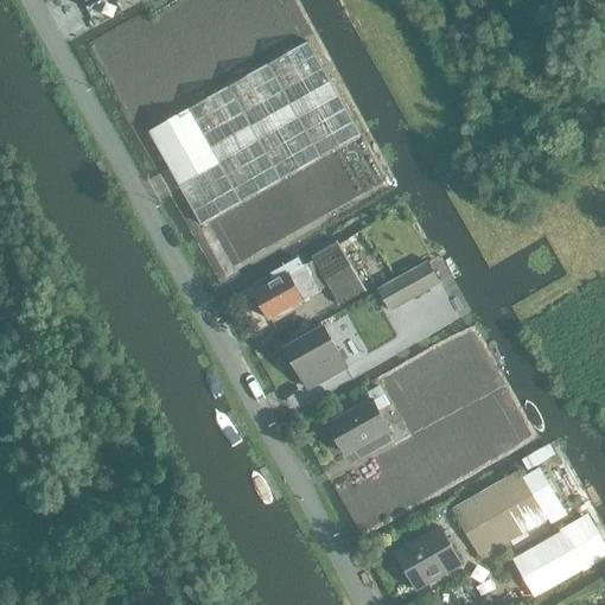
[(358,133),(306,39),(147,131),(199,223),(358,133)]
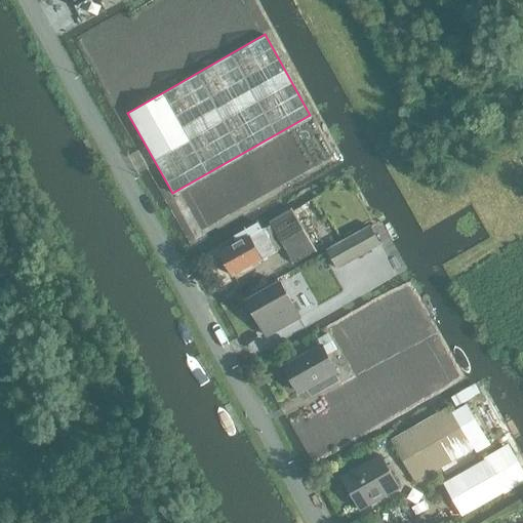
[(269,224),(262,228),(273,248),(281,244),(291,263),(315,249),(290,207),(267,219),(269,224)]
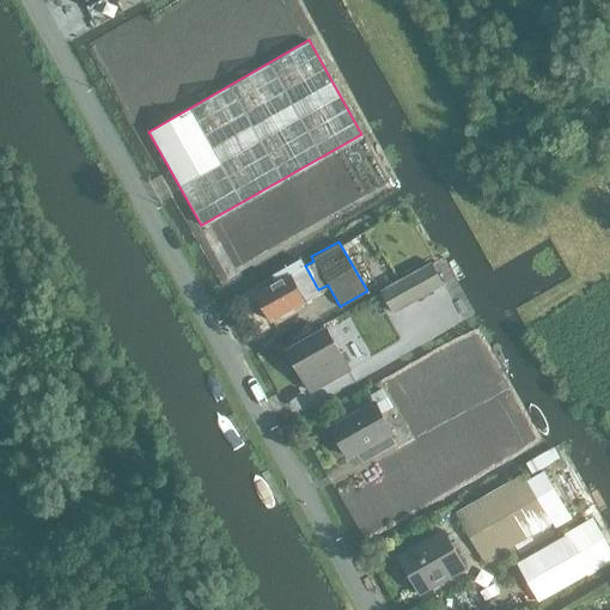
[(270,274),(274,281),(255,292),(269,319),(319,292),(318,290),(305,266),(302,257),(270,274)]
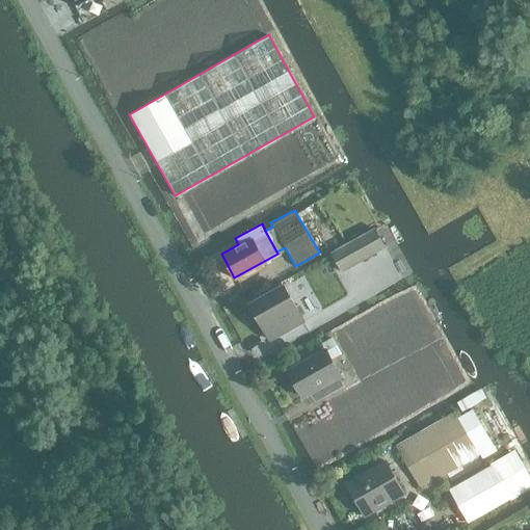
[(340,270),(383,246),(373,228),(329,252),(340,270)]
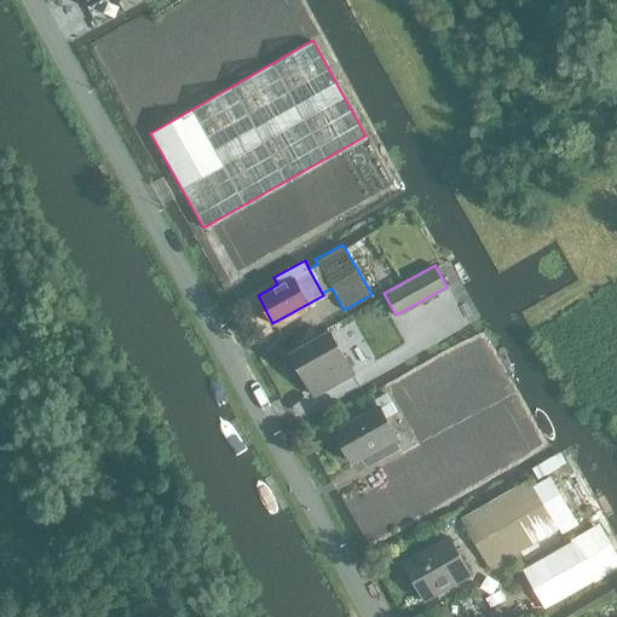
[(310,391),(315,388),(316,391),(351,372),(329,332),(289,353),(290,357),(288,358),(287,363),(292,370),(295,372),(299,370),(310,391)]
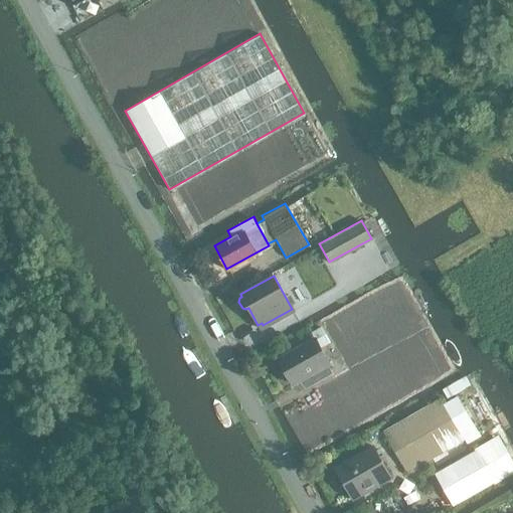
[(329,363),(315,338),(277,359),(291,384),(305,376),(310,385),(330,373),(326,364),(329,363)]
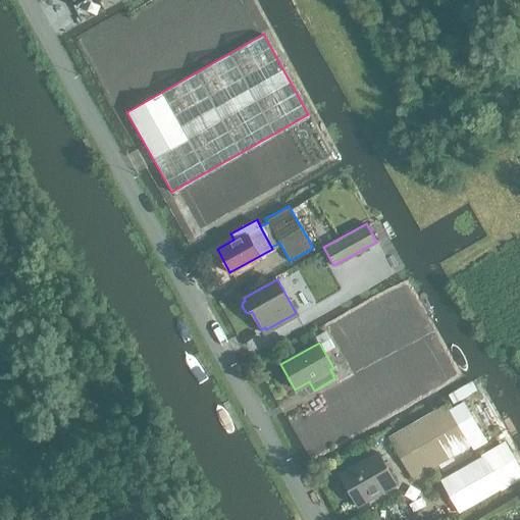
[(470,379),(446,394),(451,403),(475,388),(470,379)]
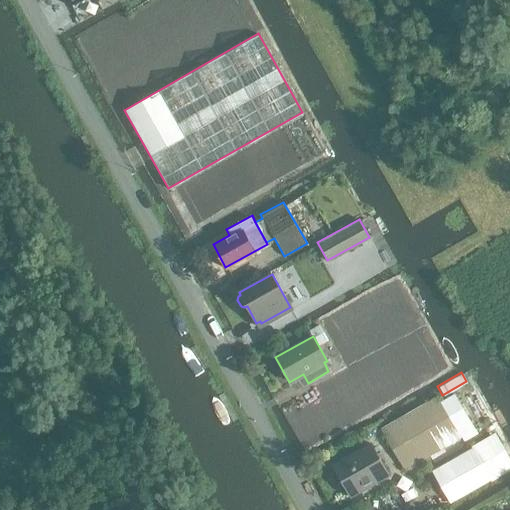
[(436,395),(379,429),(402,469),(473,429),(454,396),(441,404),(436,395)]
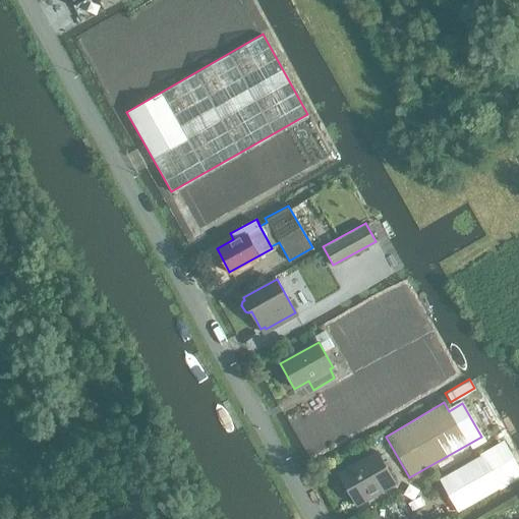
[(492,448),(454,470),(474,504),(512,481),(492,448)]
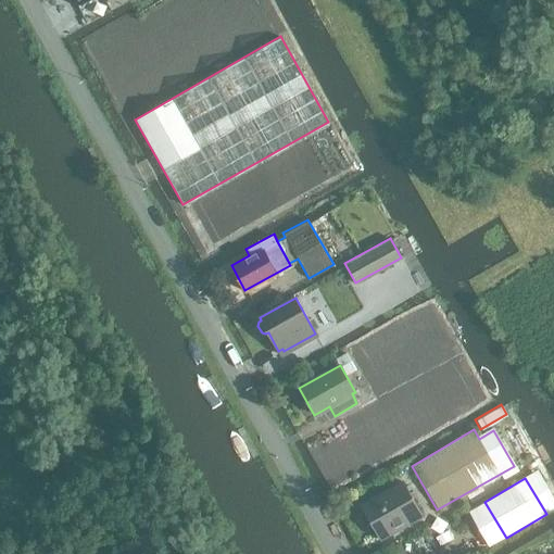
[(422,516),(401,480),(360,504),(380,539),(422,516)]
